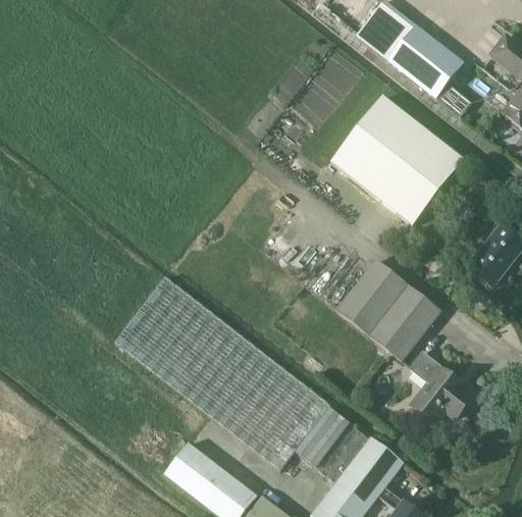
[(416,23),(388,60),(436,98),(464,61),(416,23)]
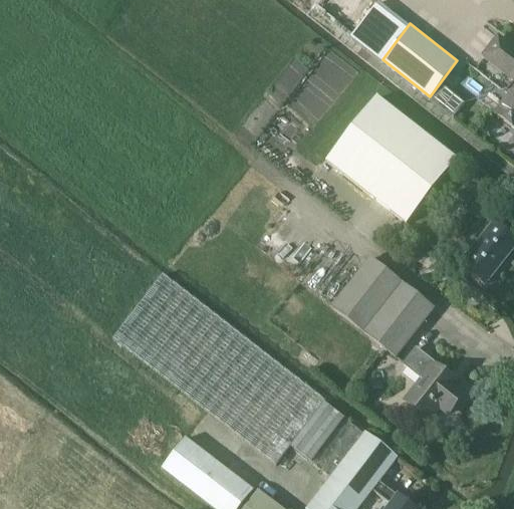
[(513,45),(501,34),(487,52),(513,72),(513,92),(498,114),(513,126),(513,45)]
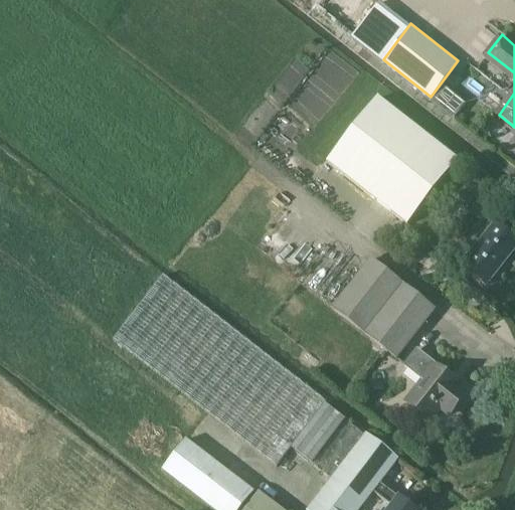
[(377,95),(327,158),(407,221),(458,157),(377,95)]
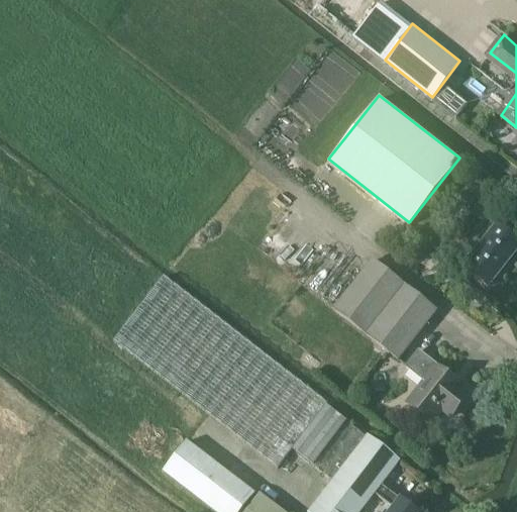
[(489,286),(516,250),(516,240),(495,223),(461,265),(489,286)]
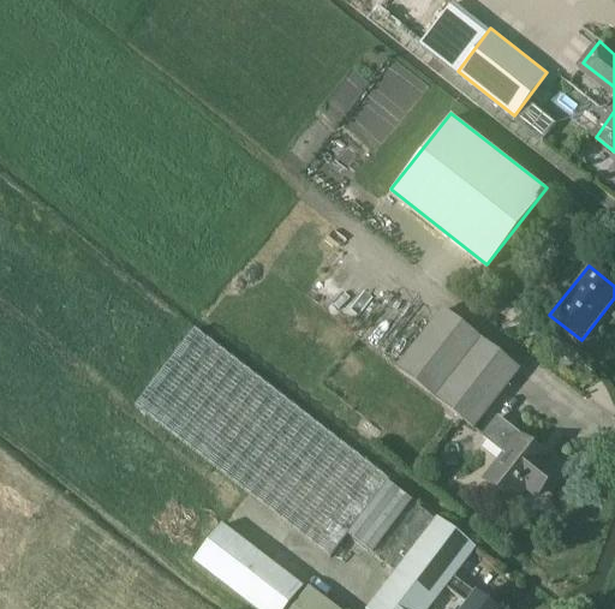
[(387,286),(353,329),(395,363),(407,374),(433,393),(473,425),(520,364),(442,303),(430,320),(387,286)]
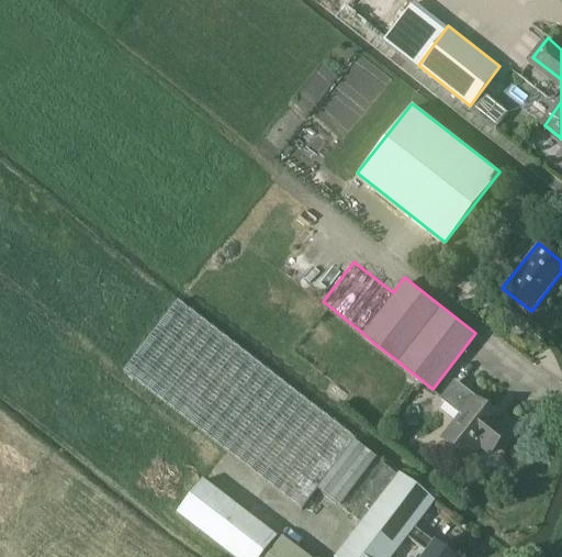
[(139,345),(123,367),(139,380),(301,507),(317,486),(339,503),(360,519),(334,554),(337,556),(389,556),(407,533),(427,547),(434,538),(430,536),(415,523),(435,498),(398,470),(398,471),(377,455),(355,437),(356,435),(178,297),(139,345)]
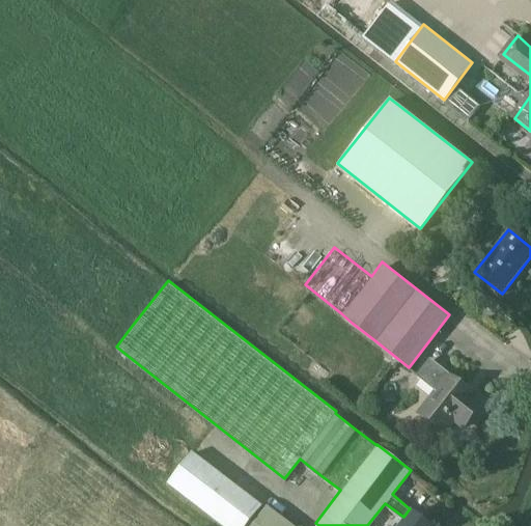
[(428,356),(416,372),(434,387),(416,409),(443,431),(453,417),(463,425),(476,408),(465,398),(472,390),(447,370),(428,356)]
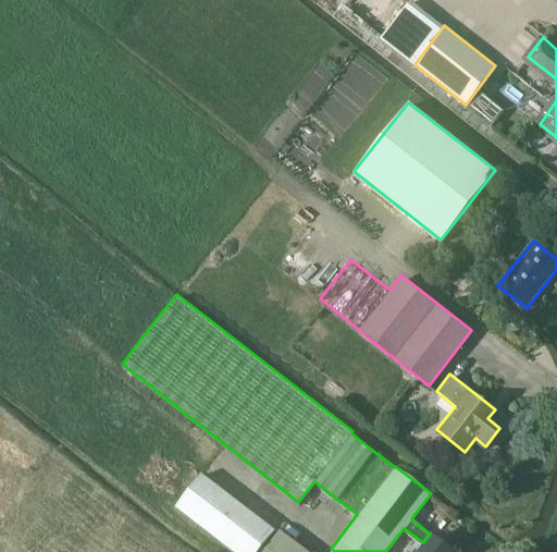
[(175,502),(237,551),(255,551),(275,527),(202,468),(175,502)]
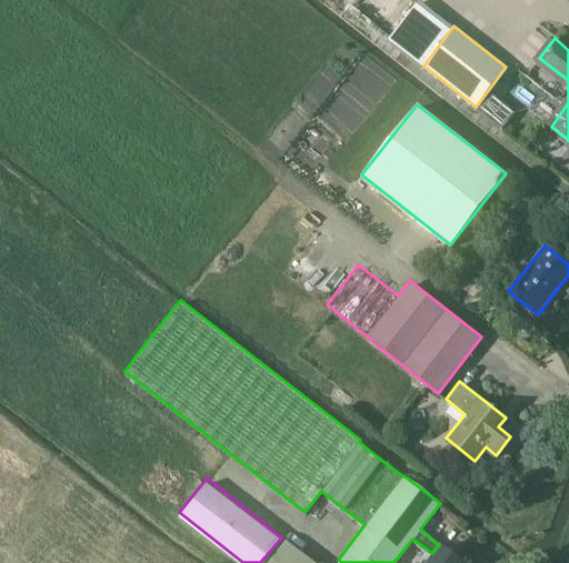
[(316,562),(286,539),(267,562),(316,562)]
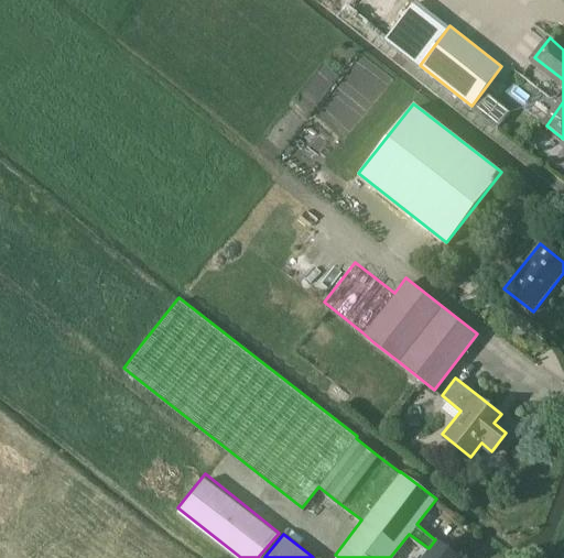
[(429,548),(420,557),(459,557),(435,539),(429,548)]
